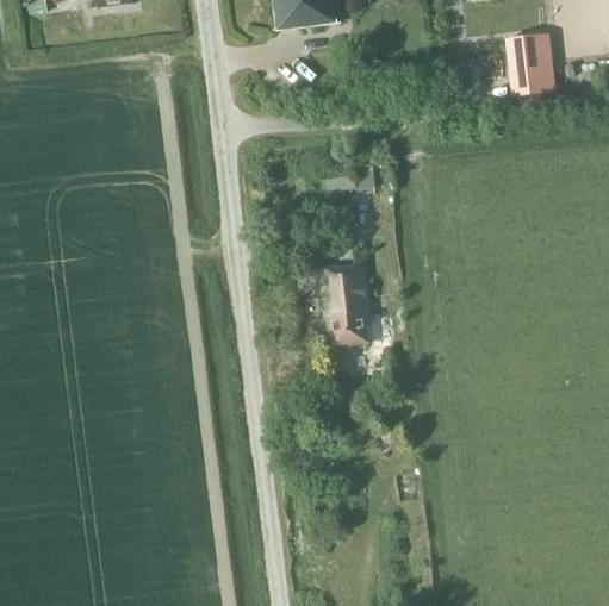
[(24,0),(24,2),(26,1),(28,14),(45,12),(44,0),(93,0),(94,7),(131,2),(131,0),(24,0)]
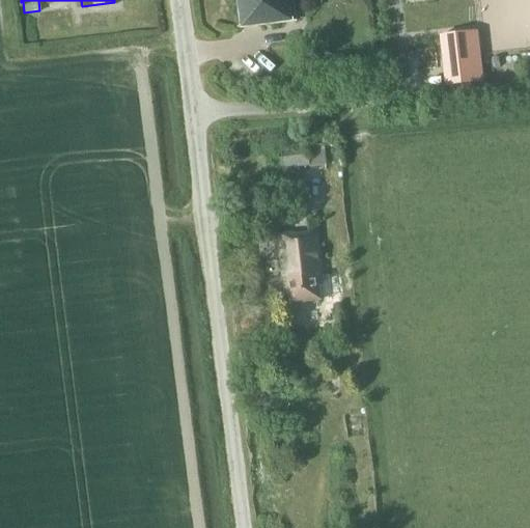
[(235,0),(240,26),(294,19),(290,0),(235,0)]
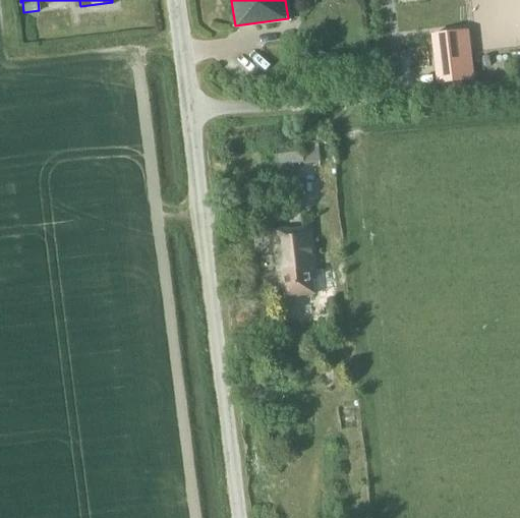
[(467,29),(430,34),(437,81),(473,77),(467,29)]
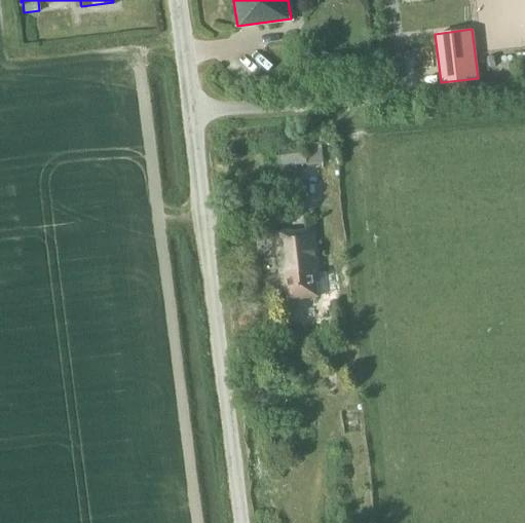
[(305,162),(303,142),(277,145),(280,177),(295,176),(294,163),(305,162)]
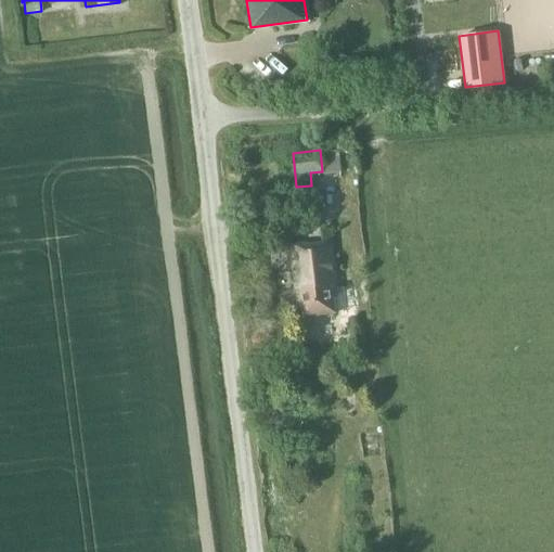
[(342,151),(327,151),(327,170),(342,170),(342,151)]
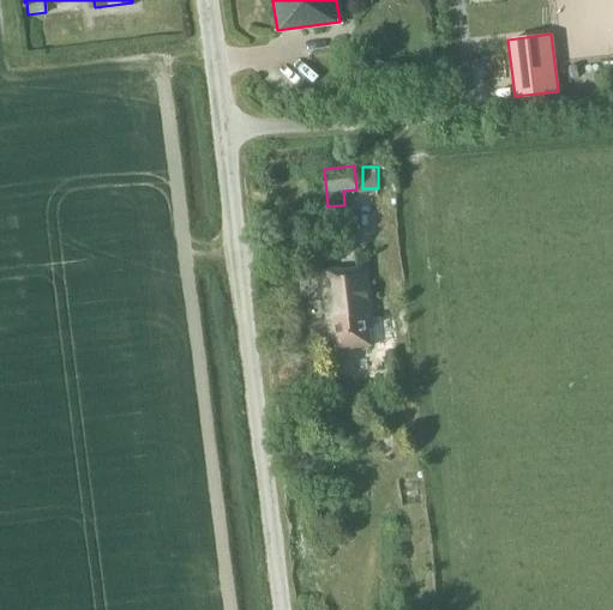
[(366,314),(372,314),(364,252),(353,252),(355,267),(340,269),(337,267),(318,270),(324,320),(330,319),(331,328),(326,328),(328,334),(332,333),(334,349),(370,344),(366,314)]
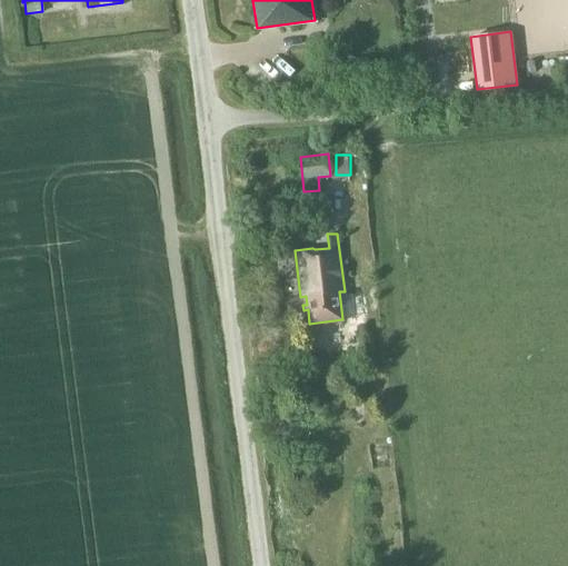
[(371,410),(372,401),(365,396),(356,399),(355,409),(362,415),(371,410)]
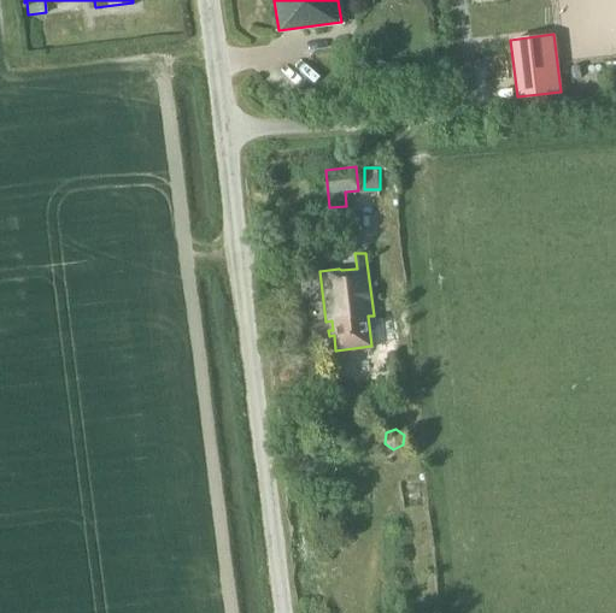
All buildings are outlined.
